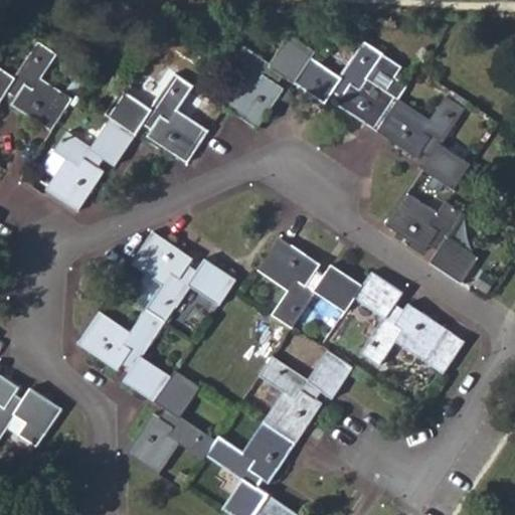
[(246,76),(225,107),(256,128),(266,116),(283,89),(279,84),(284,75),(295,83),(312,58),(316,52),(291,35),(271,65),(235,41),(223,59),(246,76)]
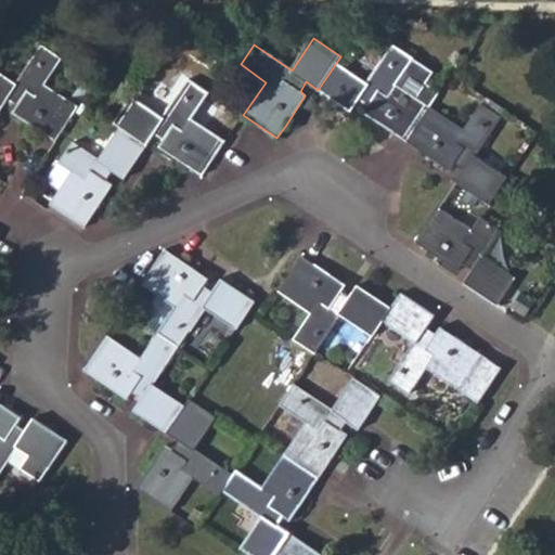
[(0,110),(8,99),(16,105),(12,112),(55,141),(78,106),(46,84),(62,59),(41,44),(16,84),(0,72),(0,110)]
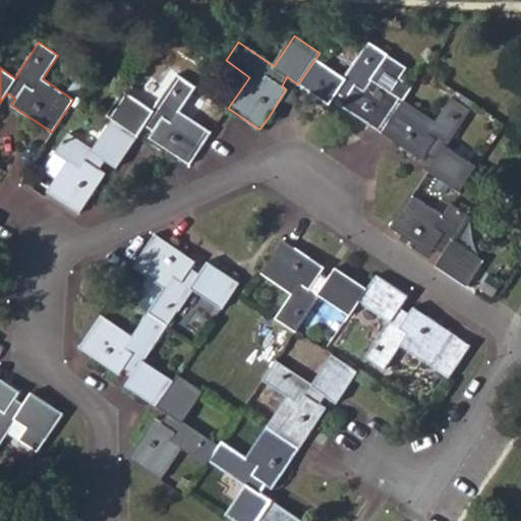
[(382,132),(403,100),(412,87),(399,77),(405,68),(369,44),(346,78),(315,59),(298,84),(329,105),(337,94),(346,99),(342,106),(382,132)]
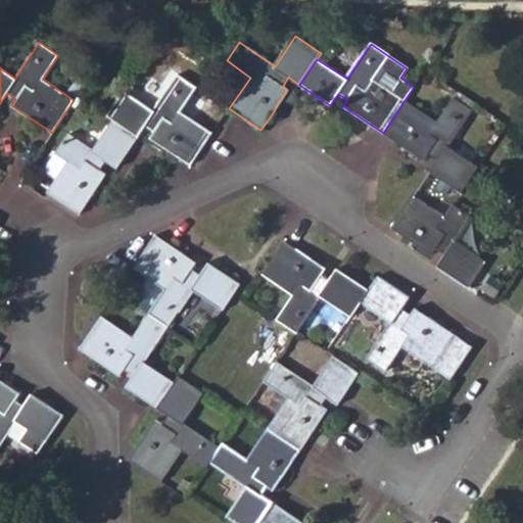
[(84,80),(77,76),(66,90),(75,95),(84,80)]
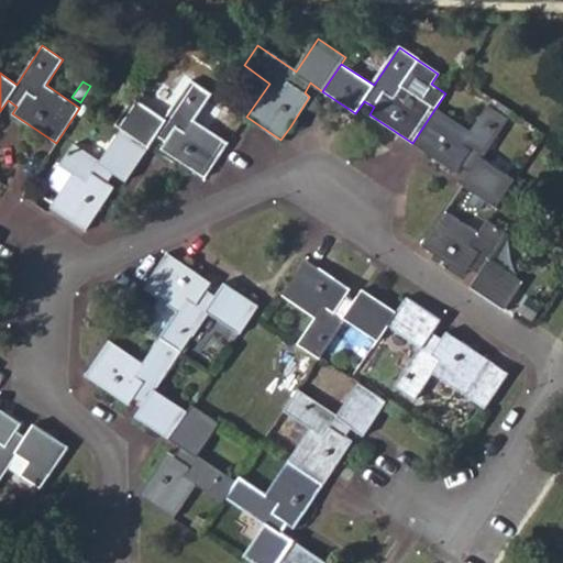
[(121,129),(148,146),(156,135),(166,142),(162,148),(205,178),(229,143),(195,120),(212,95),(191,81),(166,118),(134,98),(116,125),(121,129)]
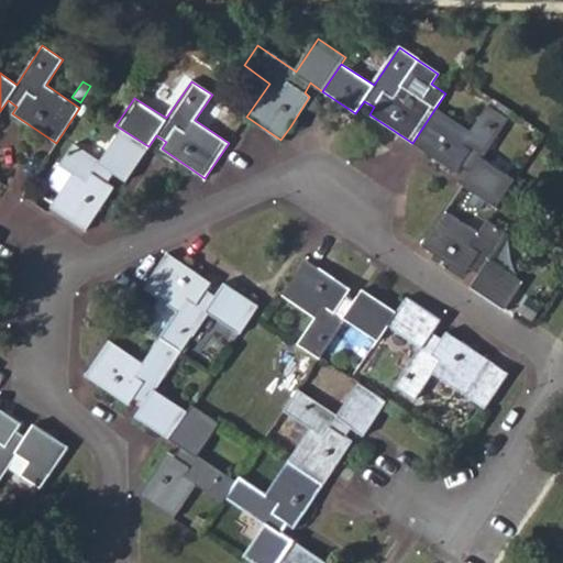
[(471,131),(435,108),(412,143),(456,173),(461,166),(471,173),(463,184),(496,207),(515,179),(484,157),(508,120),(487,107),(471,131)]
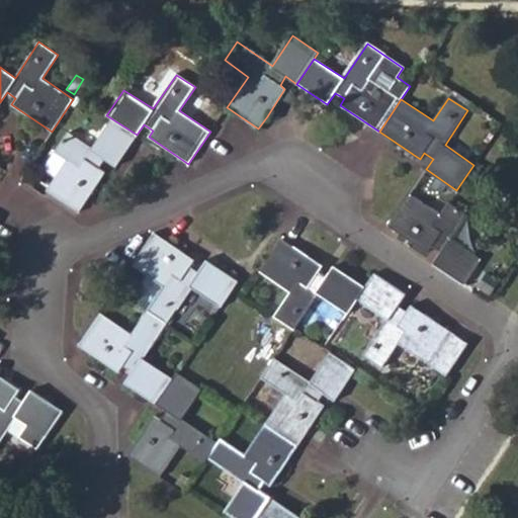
[(115,166),(137,135),(111,118),(92,148),(69,134),(56,152),(67,160),(57,176),(47,190),(78,211),(104,171),(100,168),(105,159),(115,166)]
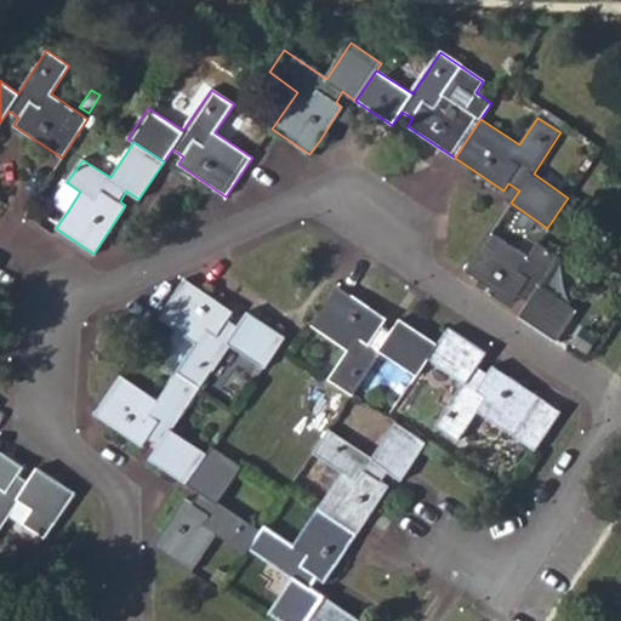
[(55,203),(68,211),(80,192),(67,182),(55,203)]
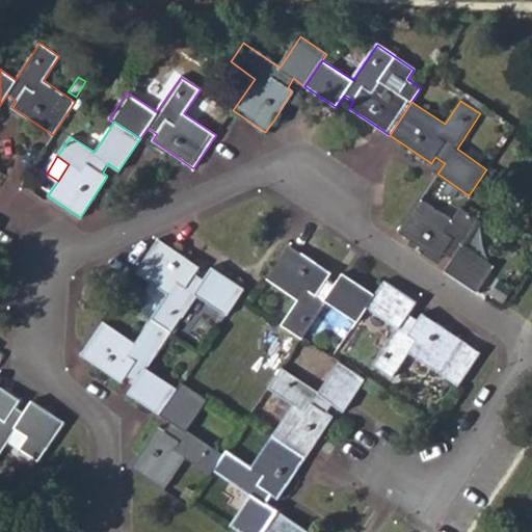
[(420,200),(399,232),(411,240),(440,259),(444,253),(453,259),(446,270),(478,291),(494,266),(464,246),(480,222),(460,209),(452,221),(420,200)]
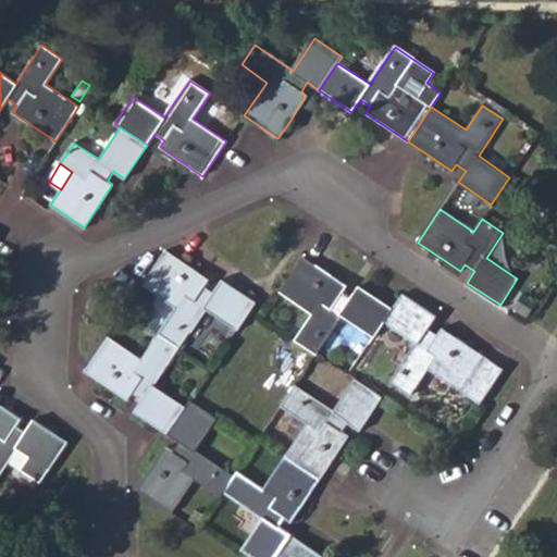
[(209,279),(168,252),(165,251),(163,255),(144,285),(175,308),(159,333),(181,348),(206,309),(237,330),(256,302),(222,281),(214,292),(205,286),(209,279)]
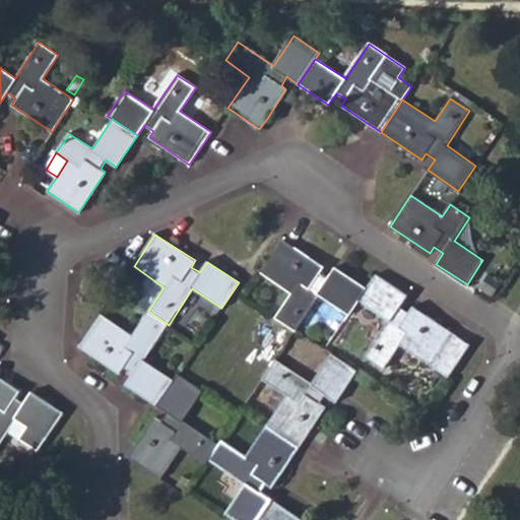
[(359,301),(366,288),(335,268),(328,279),(319,273),(323,266),(283,241),(261,272),(291,294),(276,317),(297,330),(320,296),(349,315),(359,301)]
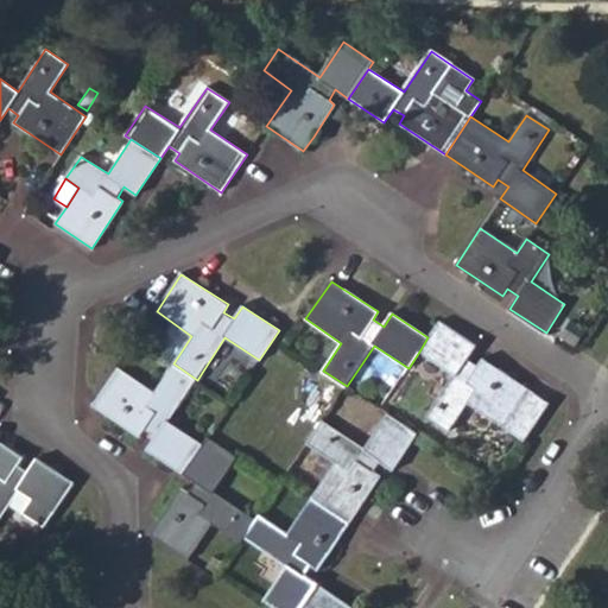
[(439,321),(428,337),(419,352),(454,375),(428,416),(449,431),(468,404),(524,441),(549,404),(482,359),(477,365),(467,358),(474,346),(439,321)]
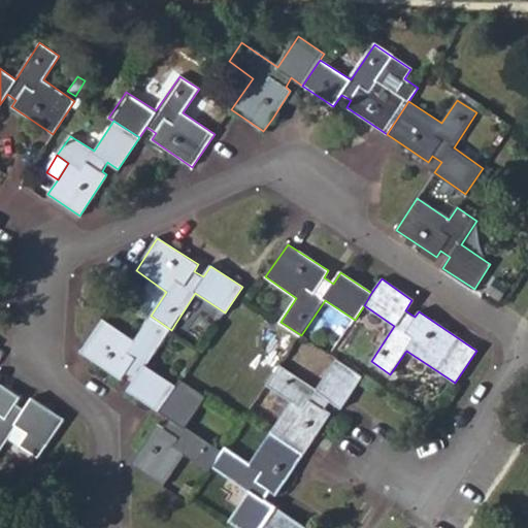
[(159,411),(176,384),(147,364),(171,330),(151,316),(134,339),(103,320),(81,352),(94,360),(121,377),(126,372),(135,378),(128,390),(159,411)]
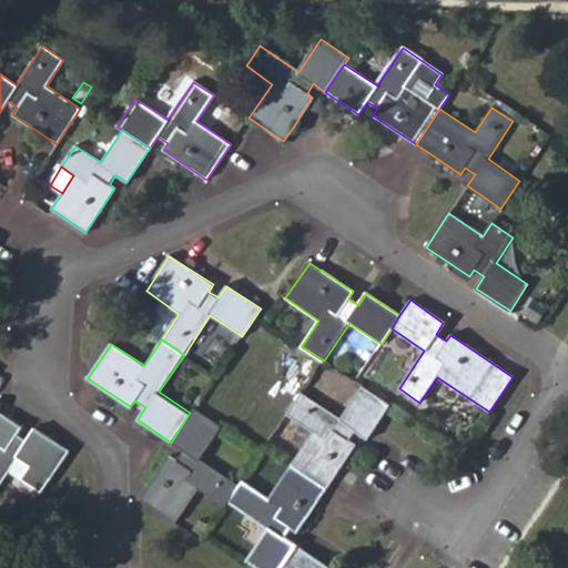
[(313,432),(291,464),(326,488),(355,445),(348,440),(355,432),(366,437),(388,404),(362,387),(340,418),(301,393),(287,414),(313,432)]
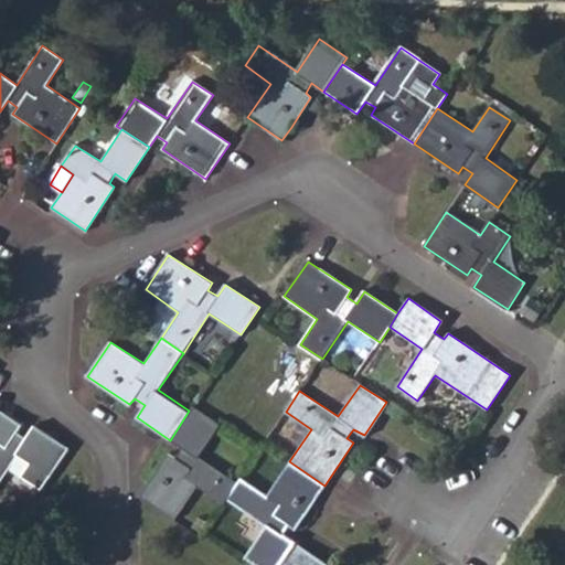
[(192,406),(189,411),(170,440),(181,447),(176,457),(168,452),(147,486),(140,497),(174,520),(198,487),(224,503),(227,498),(240,481),(198,456),(220,425),(192,406)]
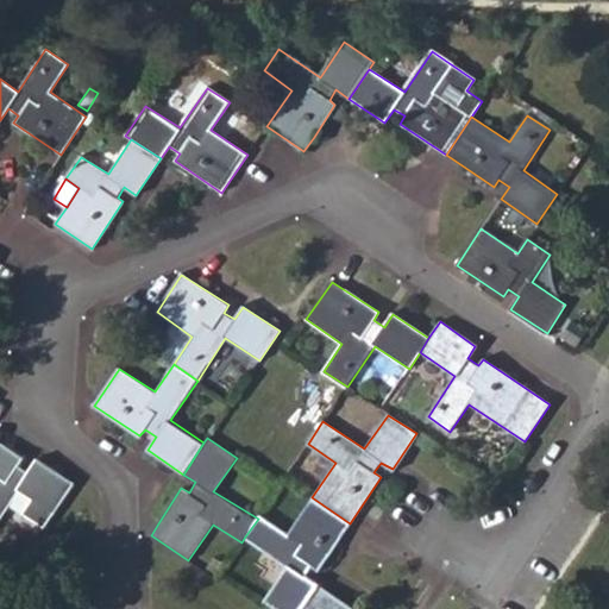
[(23,458),(0,443),(0,520),(11,504),(44,527),(73,483),(37,459),(29,473),(17,466),(23,458)]
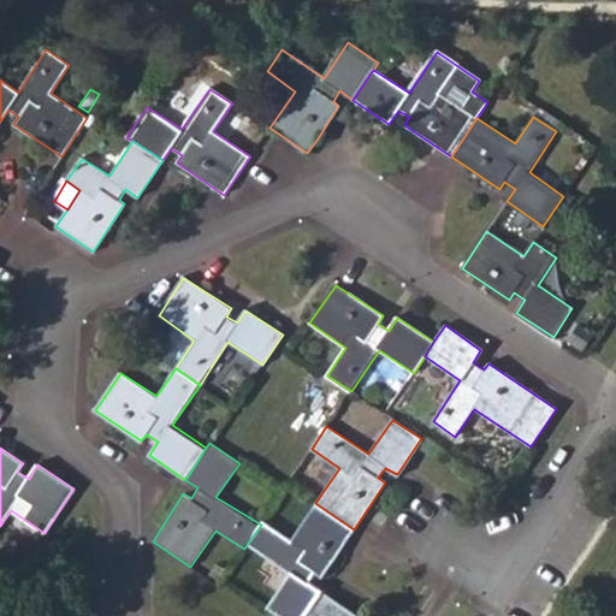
[(354,529),(315,503),(291,540),(262,521),(261,525),(248,543),(291,573),(267,606),(282,615),(304,615),(321,591),(309,584),(317,573),(324,576),(354,529)]
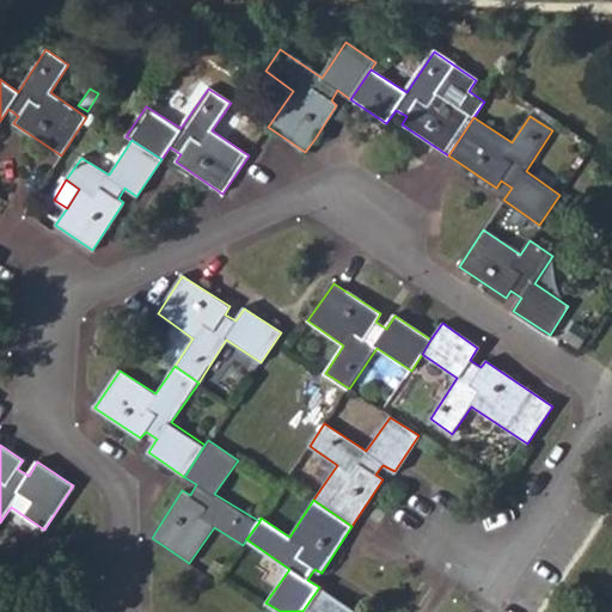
[(354,611),(355,611),(319,587),(303,611),(354,611)]
